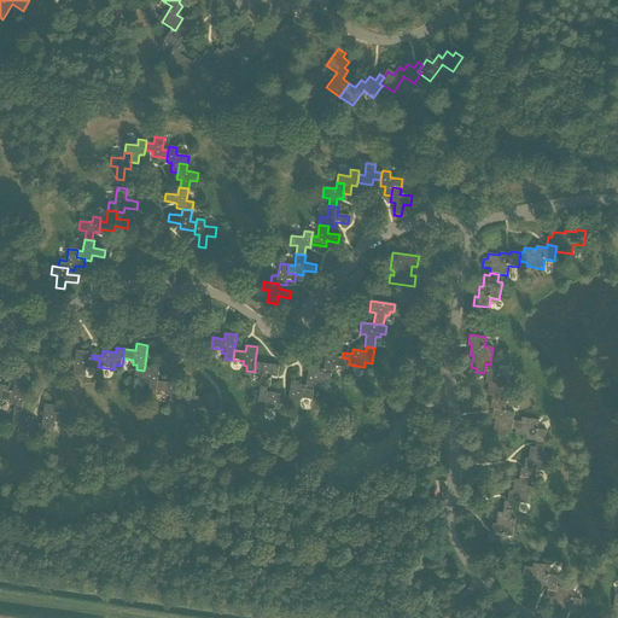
[(327,349),(324,369),(325,369),(324,373),(332,374),(332,371),(336,371),(337,366),(348,368),(349,365),(349,359),(342,357),(338,356),(338,350),(327,349)]
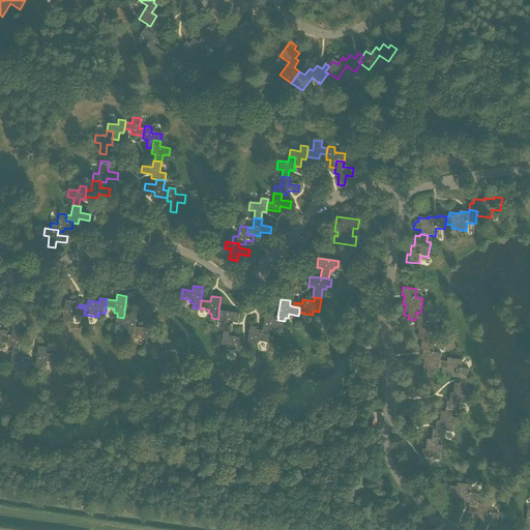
[(85,308),(79,307),(75,307),(76,302),(65,300),(62,322),(69,323),(70,319),(74,320),(75,316),(84,317),(84,315),(85,308)]
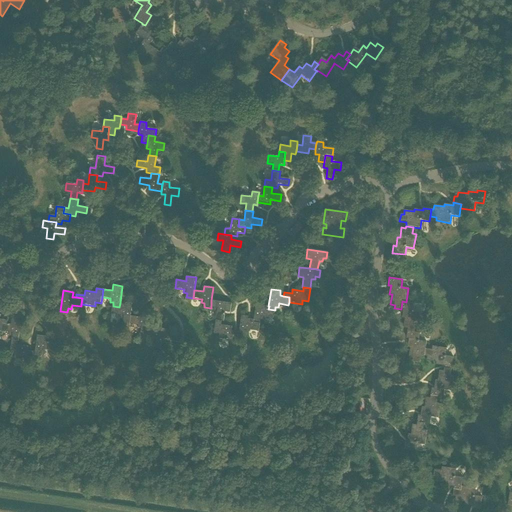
[(216,320),(222,321),(224,322),(225,312),(230,312),(232,303),(211,300),(211,307),(214,307),(214,311),(217,311),(216,320)]
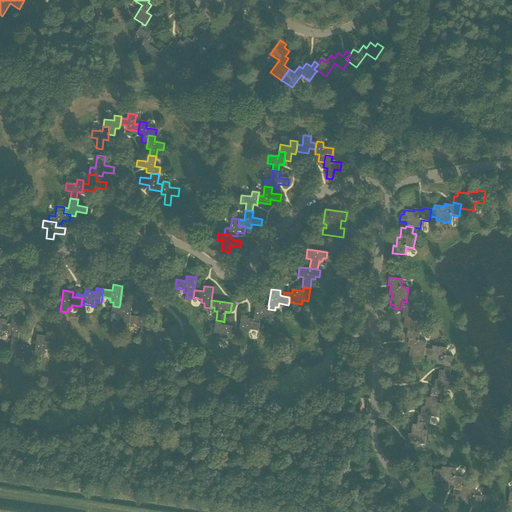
[(415,303),(406,302),(402,301),(401,309),(404,309),(402,318),(405,318),(403,328),(408,329),(407,331),(415,332),(416,326),(419,326),(421,312),(414,311),(415,303)]
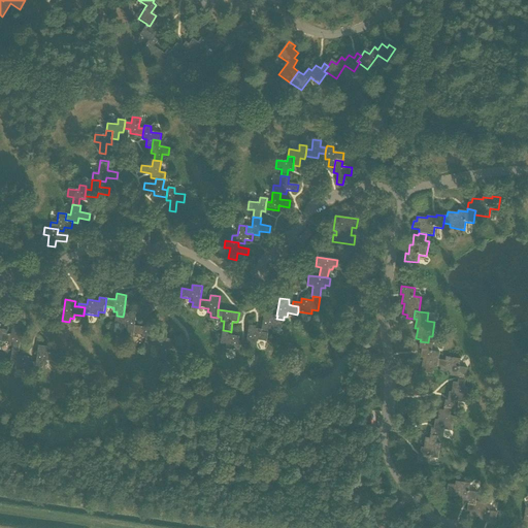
[(127,333),(134,334),(135,326),(137,312),(130,311),(130,314),(124,312),(123,317),(117,316),(116,324),(125,325),(124,329),(128,329),(127,333)]
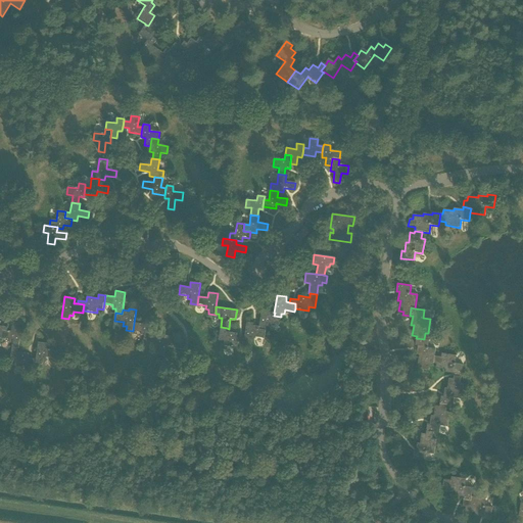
[(280,325),(281,317),(274,316),(275,313),(274,313),(269,312),(269,310),(262,308),(259,326),(258,330),(266,331),(267,327),(270,327),(270,324),(280,325)]
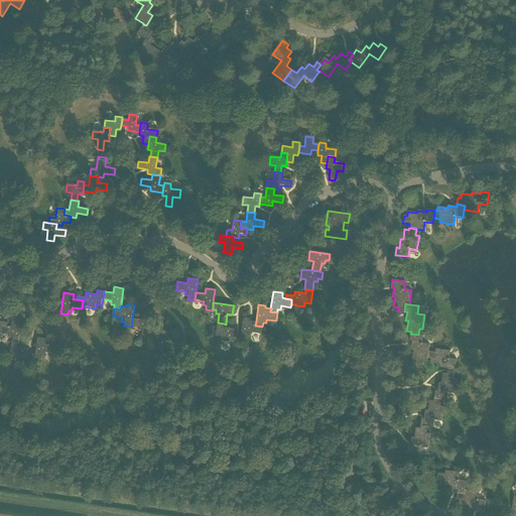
[(142,319),(132,318),(131,327),(140,328),(139,332),(143,332),(142,336),(149,337),(149,336),(150,329),(152,315),(142,314),(142,319)]
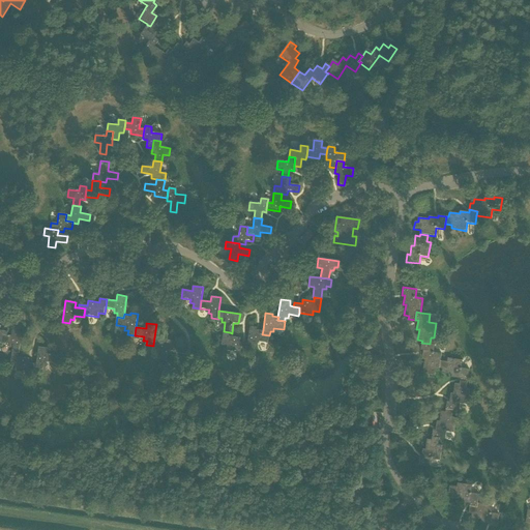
[(0,340),(1,341),(1,334),(8,335),(8,331),(0,330),(1,326),(0,325),(0,340)]
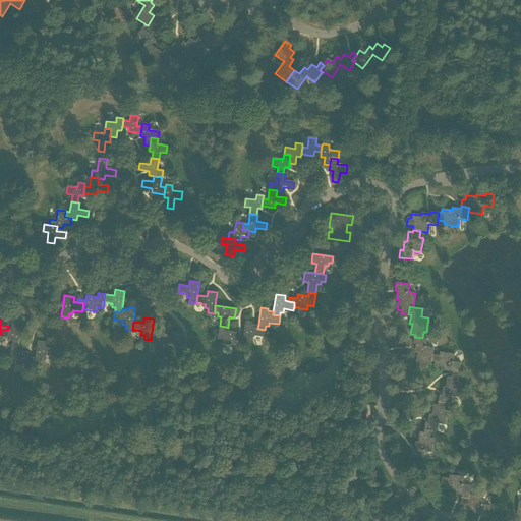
[(246,321),(243,338),(243,342),(249,343),(250,339),(253,339),(254,336),(264,337),(265,330),(257,329),(258,325),(252,324),(252,322),(246,321)]
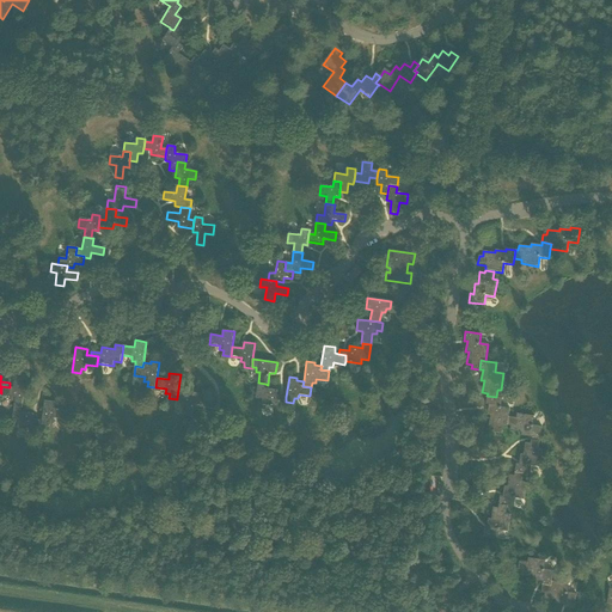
[(14,402),(14,407),(22,408),(25,384),(14,381),(13,389),(10,387),(1,386),(1,393),(0,396),(12,397),(11,402),(14,402)]
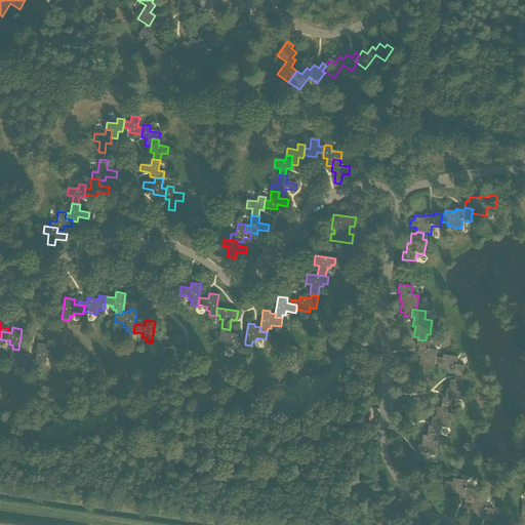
[(245,345),(245,340),(238,339),(238,334),(228,333),(228,329),(221,328),(219,342),(225,342),(225,347),(239,349),(239,344),(245,345)]
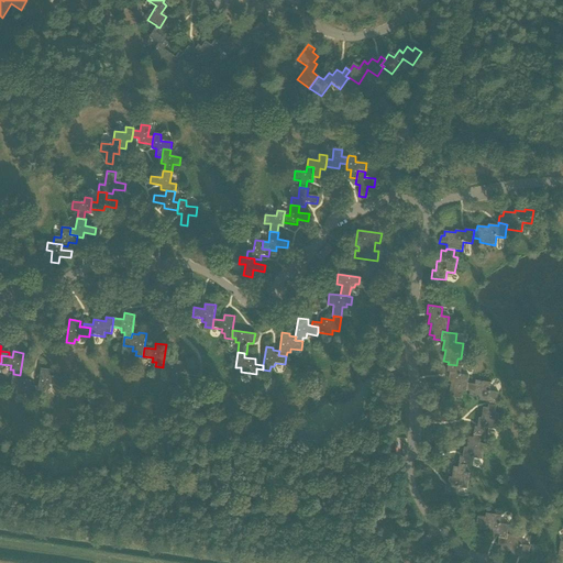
[(186,362),(164,359),(163,366),(166,367),(166,371),(170,371),(168,382),(177,383),(179,372),(185,373),(186,362)]
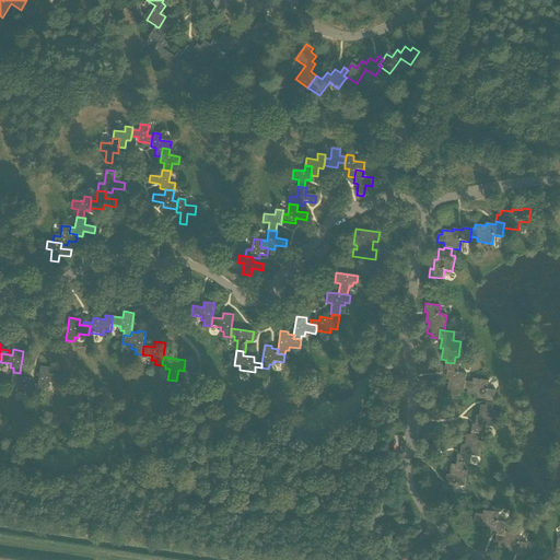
[(461,389),(464,389),(465,382),(466,374),(458,373),(459,364),(454,363),(445,362),(444,371),(447,371),(445,381),(448,381),(447,392),(452,392),(451,395),(459,396),(461,389)]
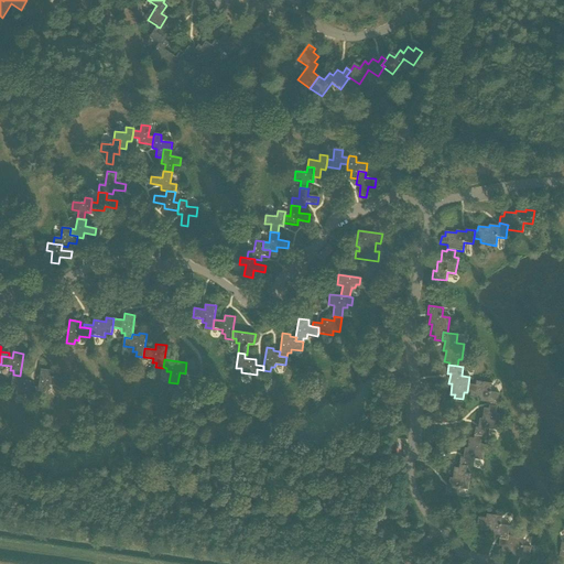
[(42,369),(39,388),(39,392),(45,393),(46,389),(50,389),(51,386),(61,387),(62,378),(51,377),(52,370),(42,369)]
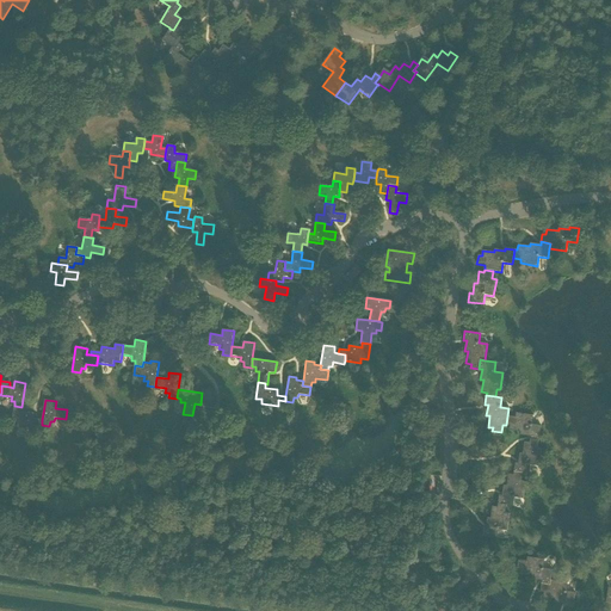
[(22,412),(22,407),(14,406),(12,423),(18,423),(18,427),(35,430),(35,424),(42,425),(42,420),(34,419),(34,413),(22,412)]
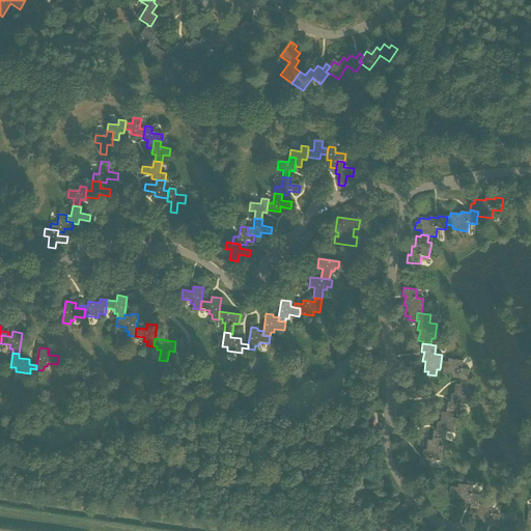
[(460,380),(460,383),(468,384),(470,370),(462,369),(464,361),(448,359),(448,363),(441,362),(440,369),(443,370),(442,374),(452,375),(452,379),(460,380)]
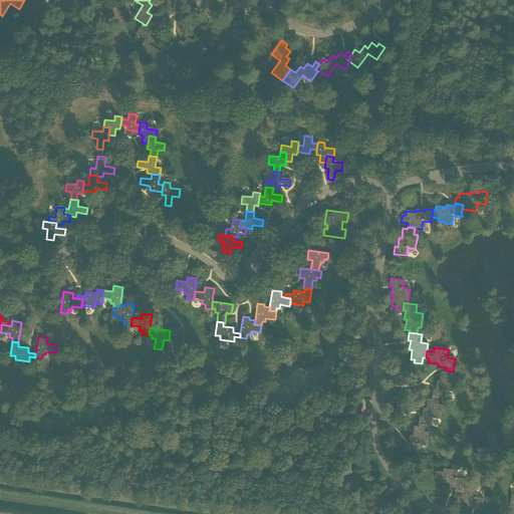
[(453,371),(446,370),(446,372),(441,371),(440,381),(437,381),(436,390),(434,390),(433,398),(440,399),(445,399),(446,392),(454,393),(456,377),(452,377),(453,371)]
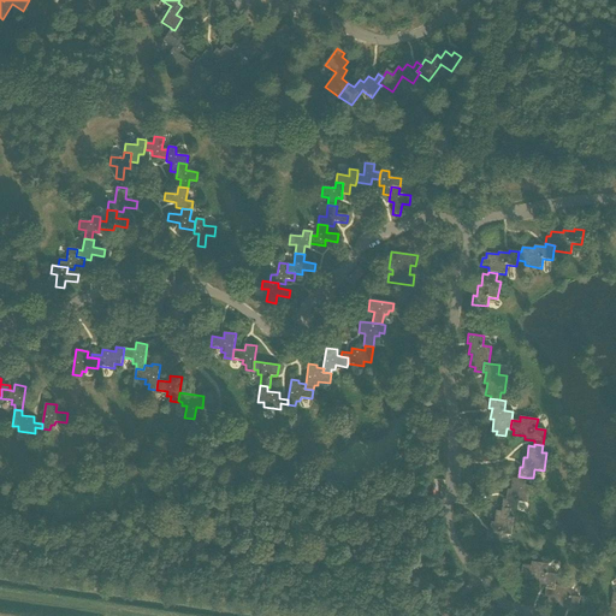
[(526,485),(527,478),(519,477),(517,479),(513,478),(511,490),(508,490),(507,501),(503,499),(502,508),(510,510),(516,510),(519,502),(527,503),(529,485),(526,485)]
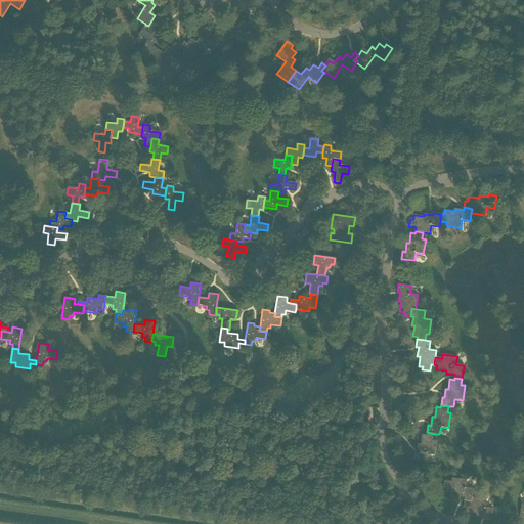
[(413,461),(424,462),(426,462),(427,454),(435,455),(437,440),(433,440),(434,434),(427,432),(427,435),(422,434),(421,444),(418,444),(417,453),(415,452),(413,461)]
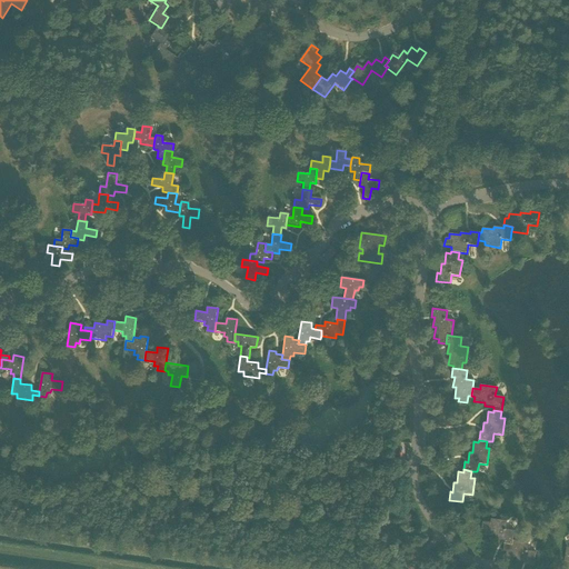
[(505,541),(503,543),(512,545),(513,540),(515,531),(506,530),(507,521),(491,519),(490,522),(482,521),(481,530),(485,530),(485,535),(495,537),(495,539),(505,541)]
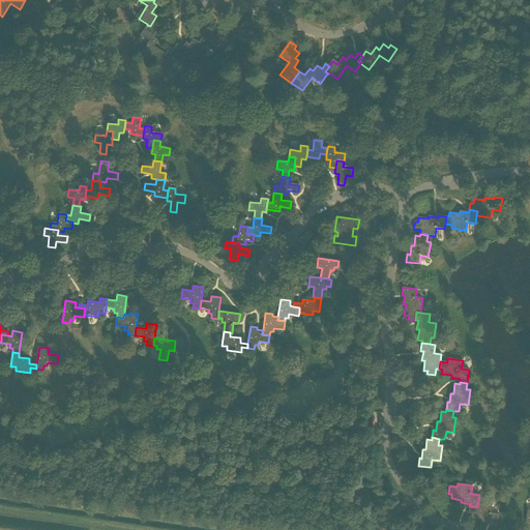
[(493,506),(478,503),(477,507),(469,506),(469,513),(472,513),(471,519),(481,520),(480,523),(490,524),(490,526),(497,527),(499,514),(491,513),(493,506)]
